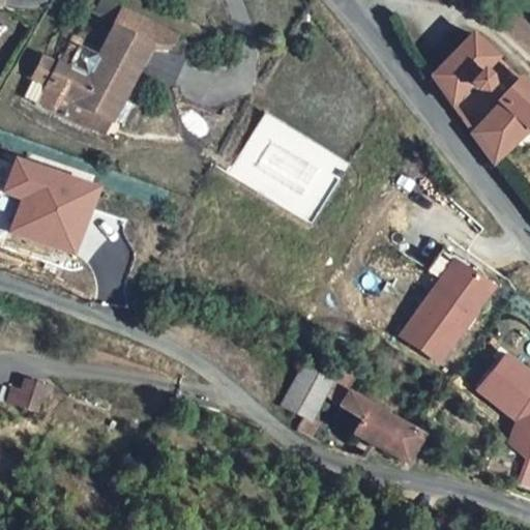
[(171,43),(175,35),(105,0),(100,0),(95,11),(116,22),(99,56),(79,46),(68,66),(60,62),(60,64),(46,56),(24,98),(89,130),(90,126),(97,113),(111,119),(122,125),(133,105),(121,99),(149,43),(171,43)]
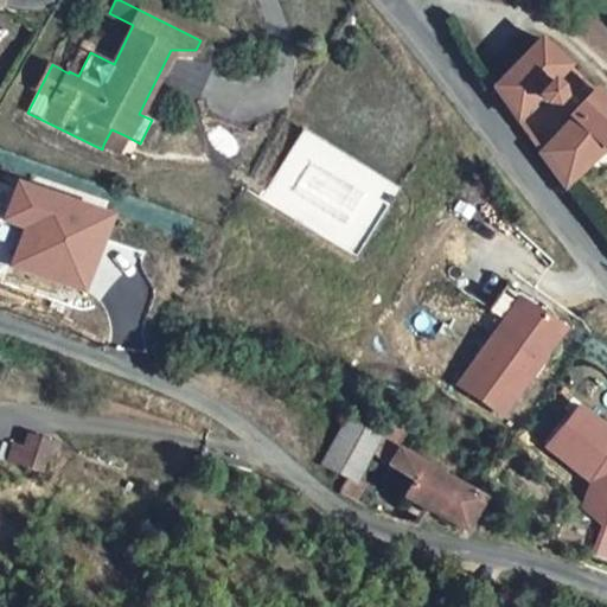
[(493,87),(516,120),(538,96),(543,101),(553,103),(560,96),(557,88),(550,83),(567,65),(540,38),(493,87)]
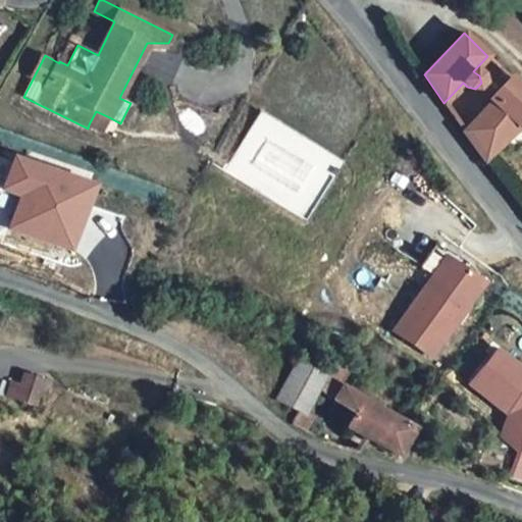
[(464,132),(484,161),(521,125),(521,90),(511,79),(490,100),(491,101),(464,132)]
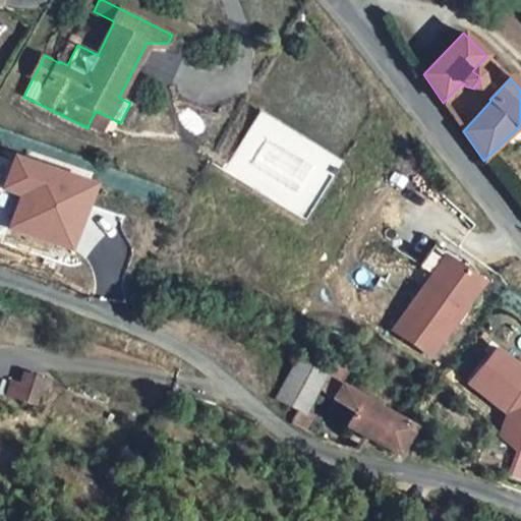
[(252,123),(268,132),(276,120),(261,110),(252,123)]
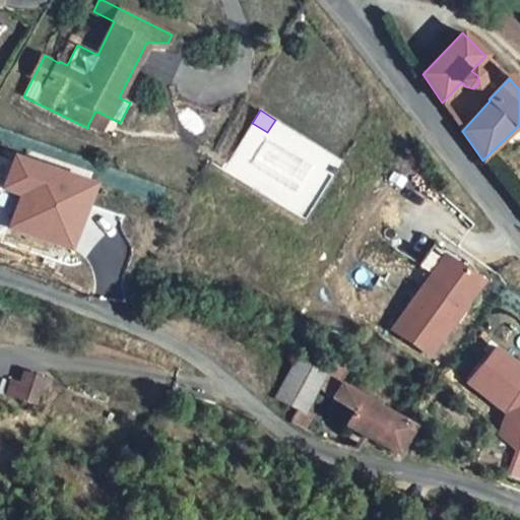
[(88,124),(102,131),(109,117),(95,111),(88,124)]
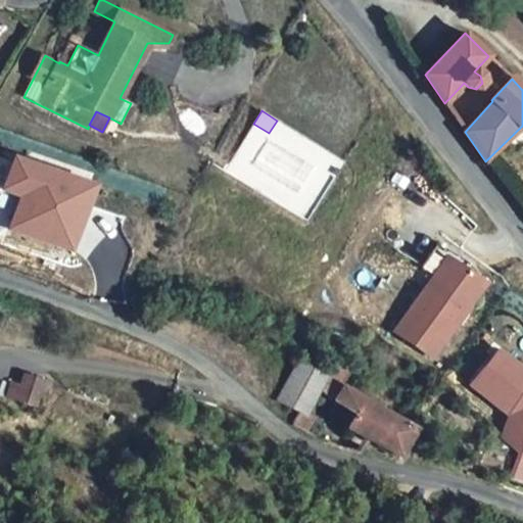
[(344,162),(330,153),(314,180),(328,189),(344,162)]
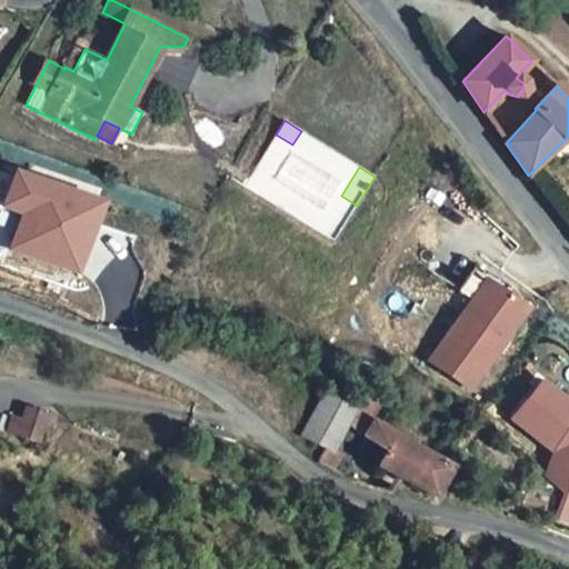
[(3,207),(25,213),(15,242),(40,251),(38,258),(79,272),(91,235),(87,233),(81,231),(85,221),(90,223),(98,201),(65,189),(62,195),(13,178),(3,207)]
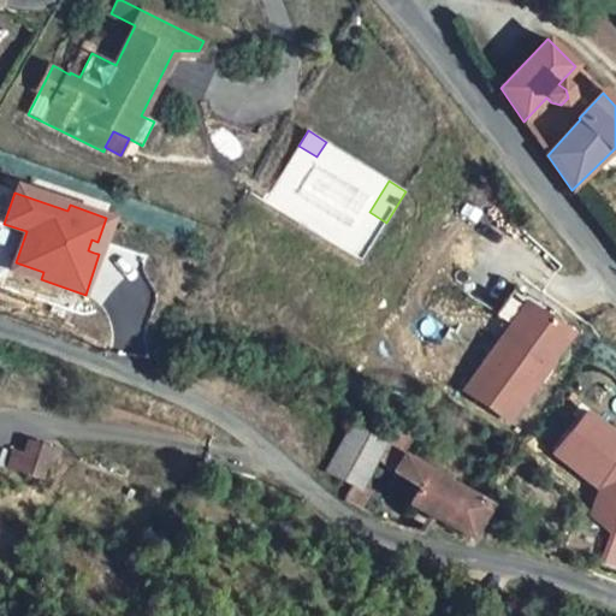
[(88,250),(94,253),(98,242),(92,240),(88,250)]
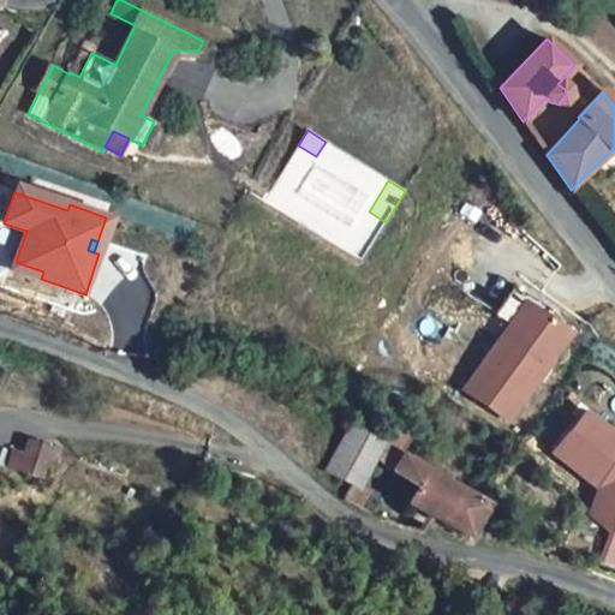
[(43,272),(16,262),(13,269),(41,279),(43,272)]
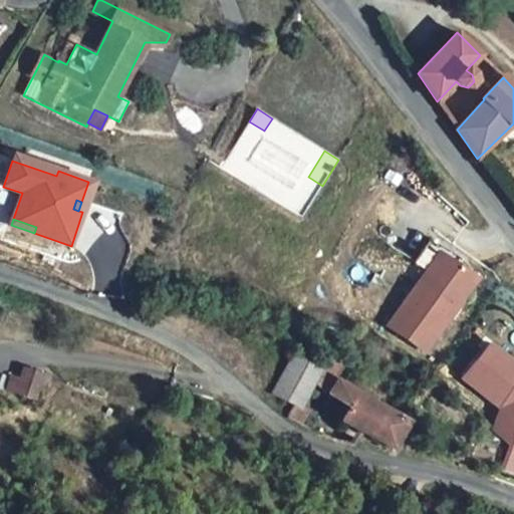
[(407,270),(419,278),(410,293),(411,294),(390,326),(426,349),(447,317),(448,317),(474,276),(458,265),(464,257),(429,235),(407,270)]
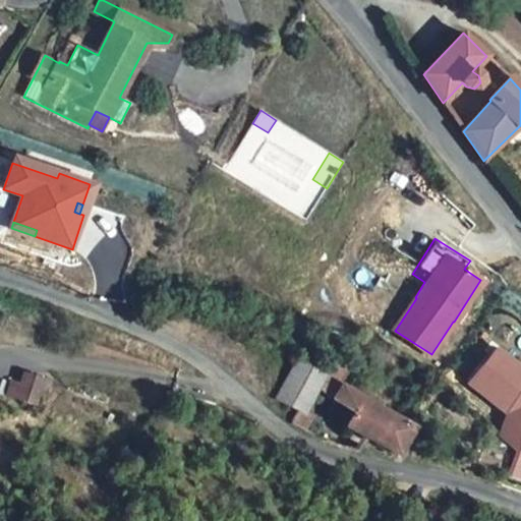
[(520,367),(495,349),(468,385),(508,413),(500,439),(520,457),(508,476),(520,479),(520,367)]
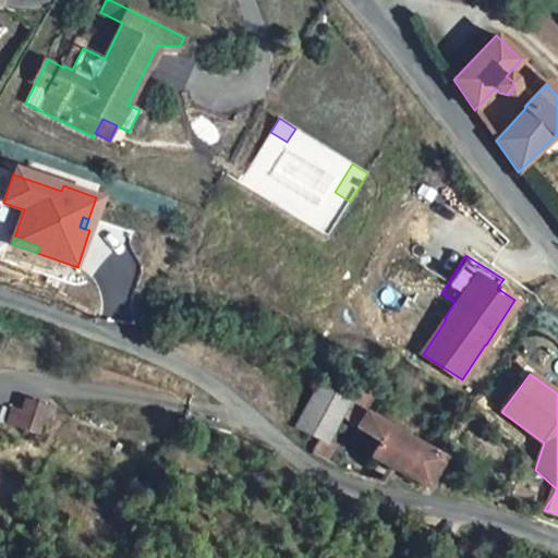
[(322,389),(316,387),(294,429),(318,440),(311,455),(323,460),(328,450),(327,445),(341,413),(347,401),(322,389)]
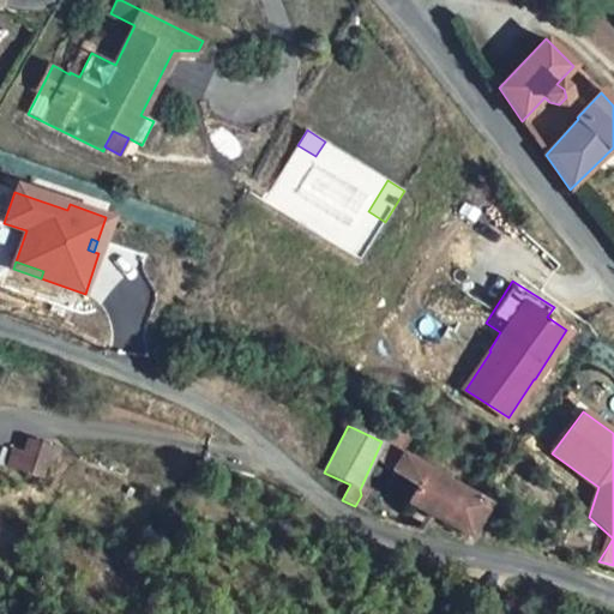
[(409,437),(391,426),(381,441),(397,452),(409,437)]
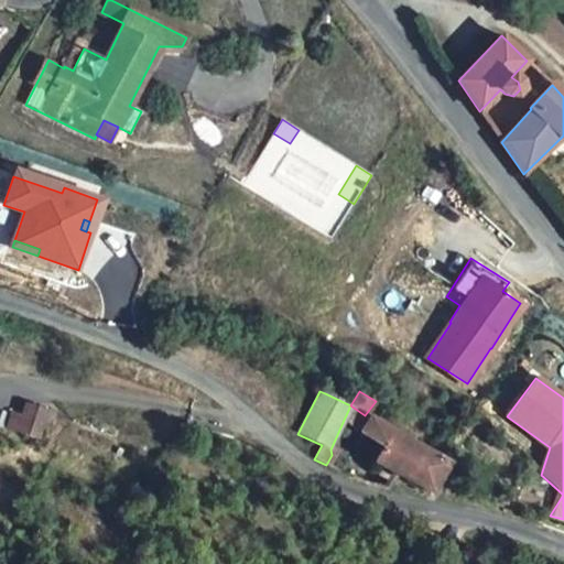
[(361,432),(370,419),(365,415),(350,405),(345,418),(361,432)]
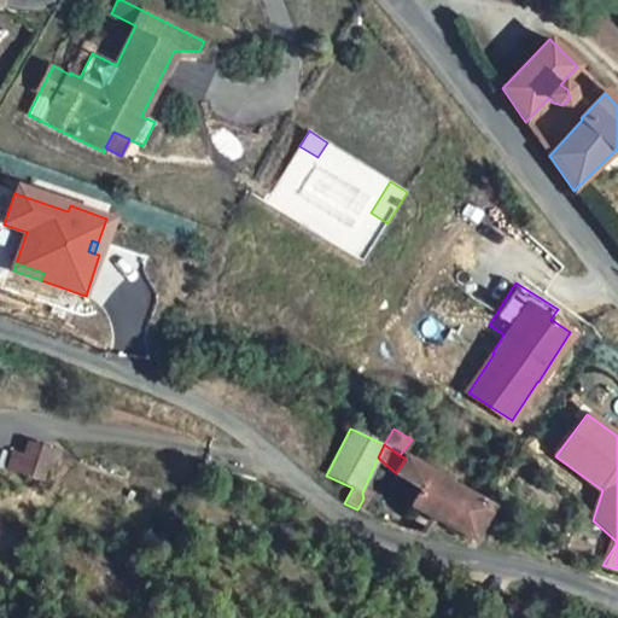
[(52,452),(31,447),(29,455),(23,473),(44,479),(52,452)]
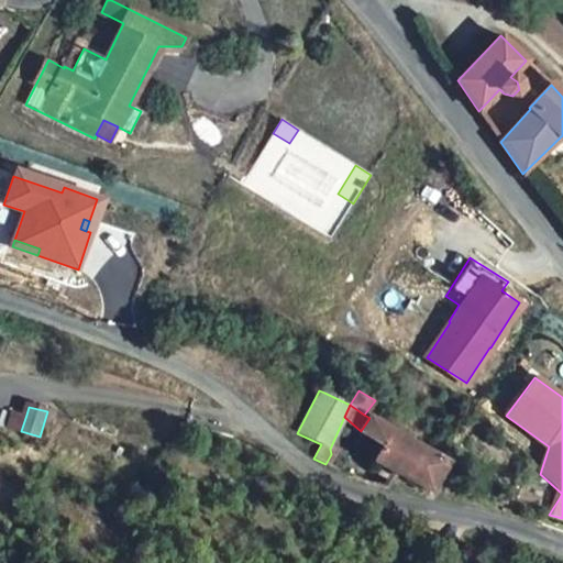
[(21,431),(26,415),(15,411),(11,428),(21,431)]
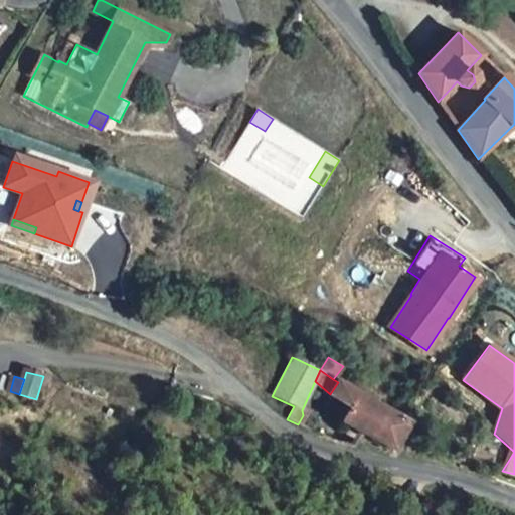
[(403,433),(409,422),(388,410),(344,385),(338,382),(330,394),(329,396),(348,408),(341,421),(362,433),(393,450),(403,433)]
